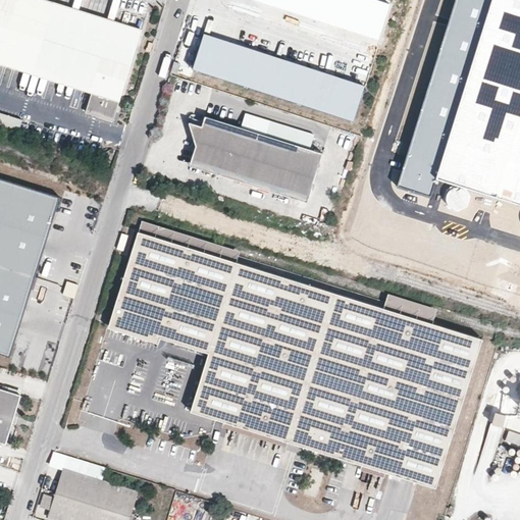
[(111,121),(139,36),(23,0),(0,0),(0,60),(93,90),(85,113),(111,121)]
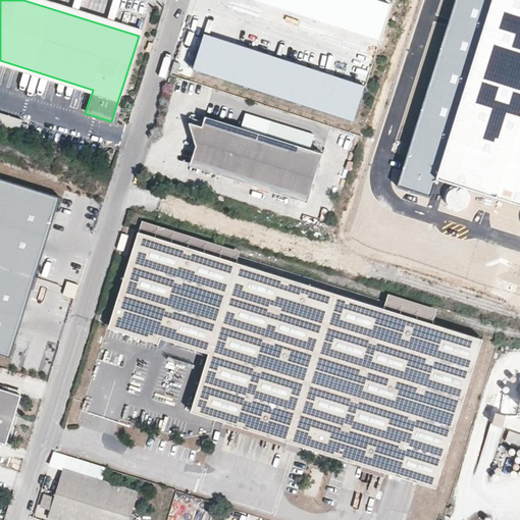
[(388,6),(369,0),(245,0),(377,42),(388,6)]
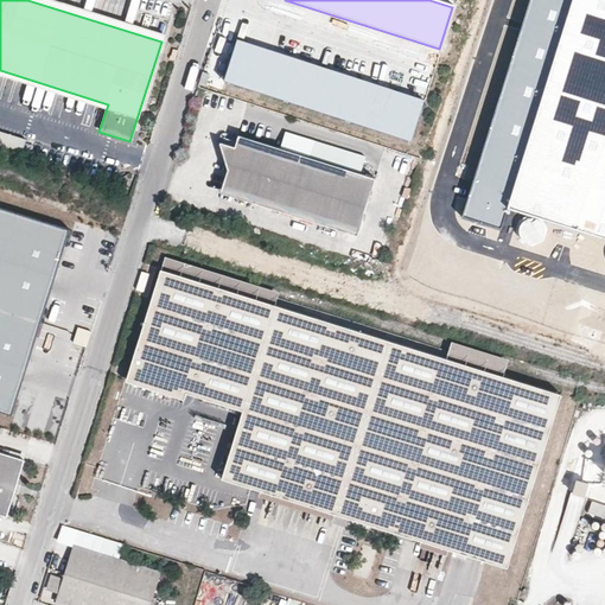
[(604,0),(572,0),(505,210),(604,241),(604,0)]
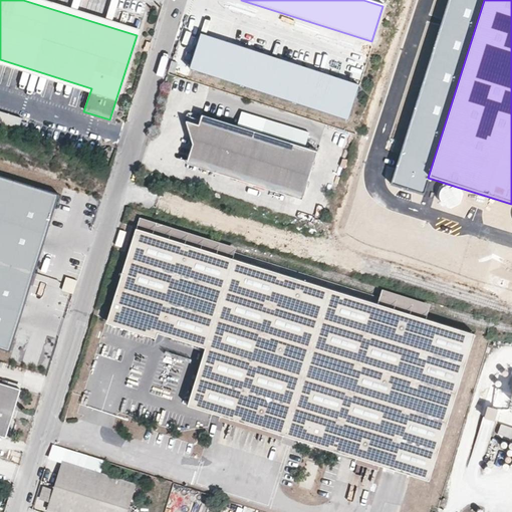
[(357,84),(199,34),(188,69),(346,119),(357,84)]
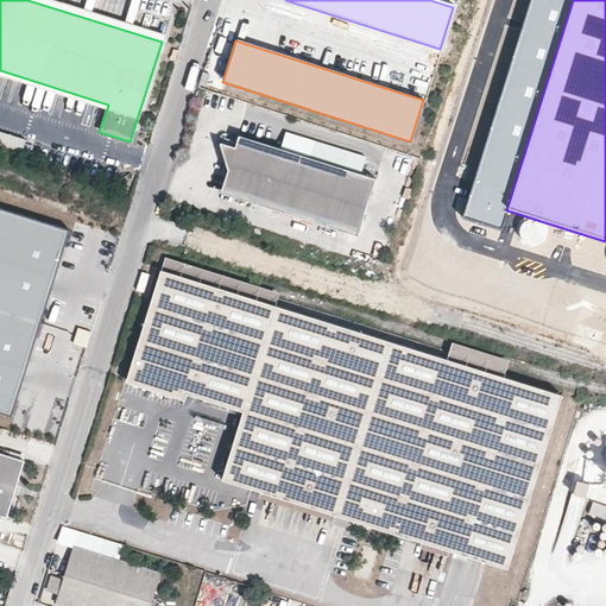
[(202,75),(199,87),(206,89),(209,77),(202,75)]
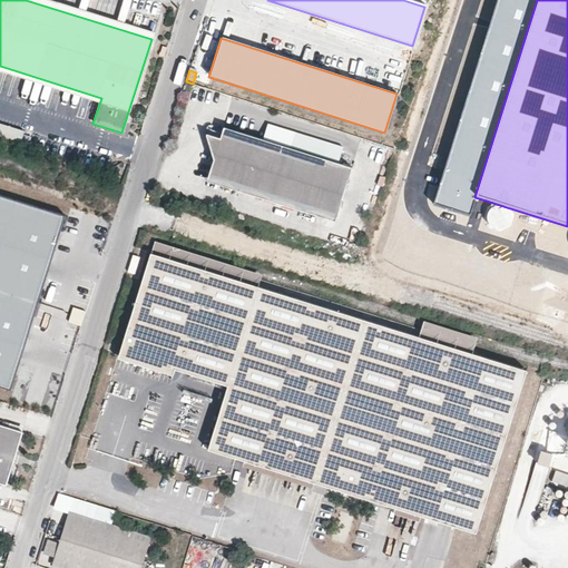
[(265,124),(260,142),(335,165),(341,148),(265,124)]
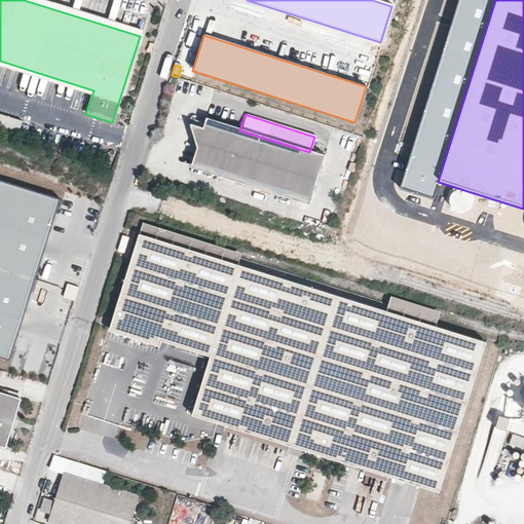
[(309,152),(206,120),(201,131),(188,125),(195,150),(189,171),(306,208),(323,157),(309,152)]
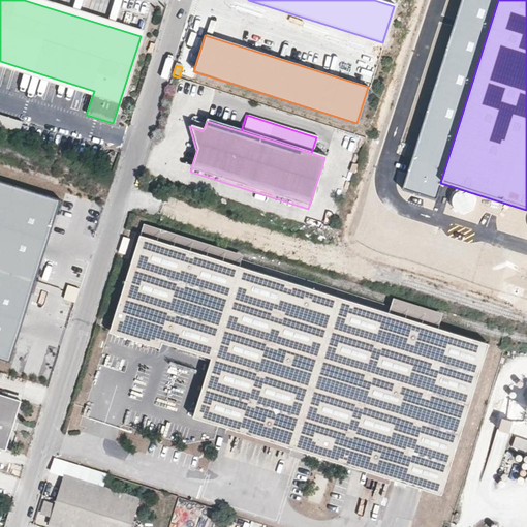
[(0,359),(8,362),(57,202),(0,184),(0,359)]
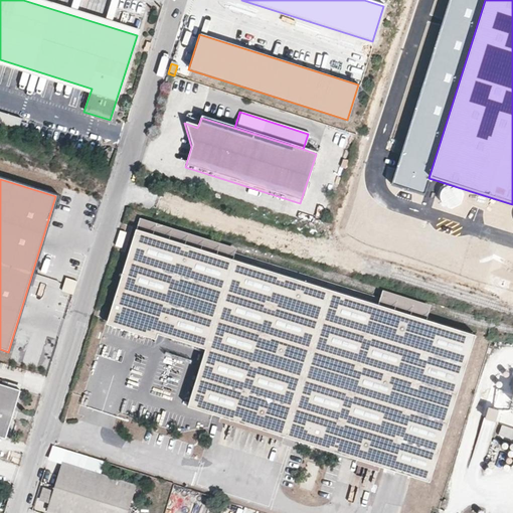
[(139,217),(136,228),(231,259),(234,246),(139,217)]
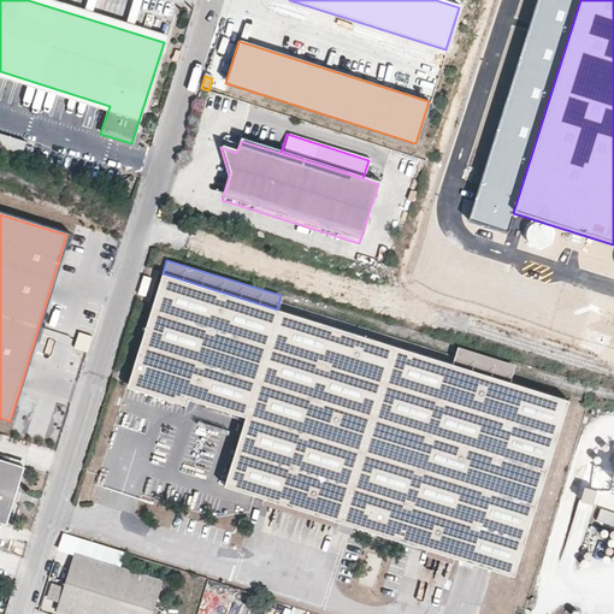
[(277,310),(163,273),(127,387),(186,405),(187,399),(243,417),(223,485),(512,576),(567,399),(509,381),(452,362),(277,310)]
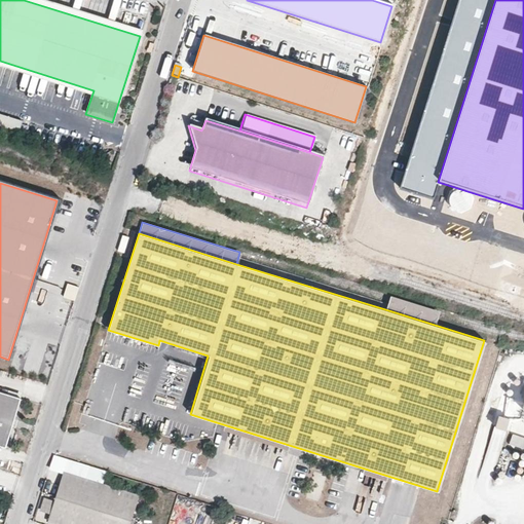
[(127,237),(121,235),(116,252),(122,254),(127,237)]
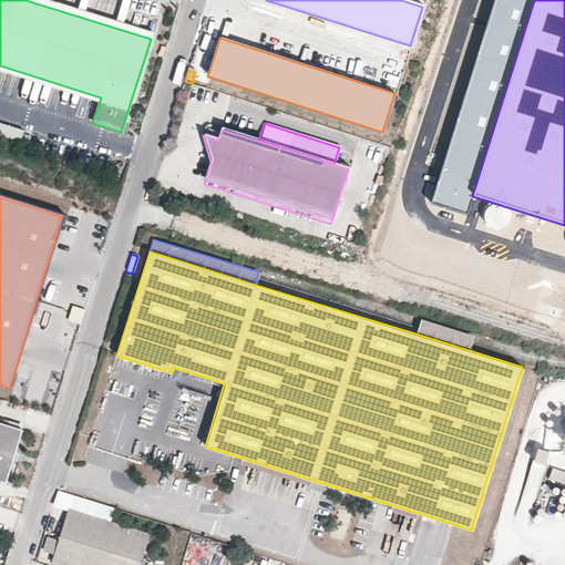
[(71,307),(67,321),(79,326),(84,310),(71,307)]
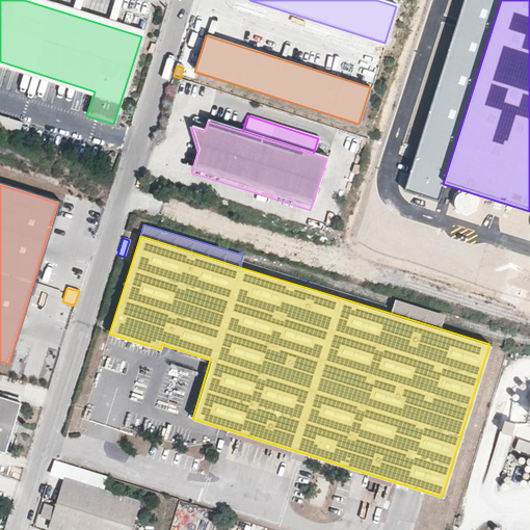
[(390,313),(440,328),(444,315),(395,299),(390,313)]
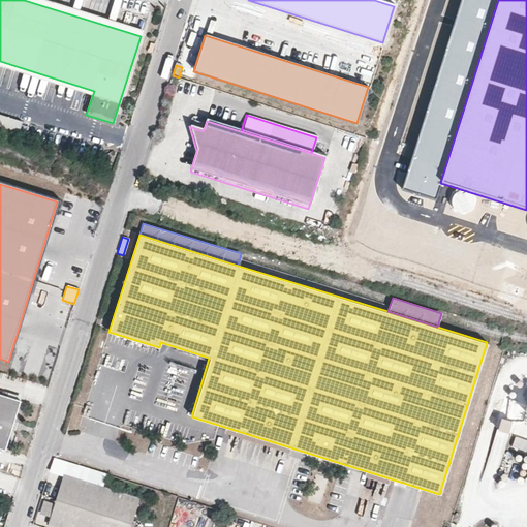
[(0,451),(3,452),(19,402),(0,396),(0,451)]
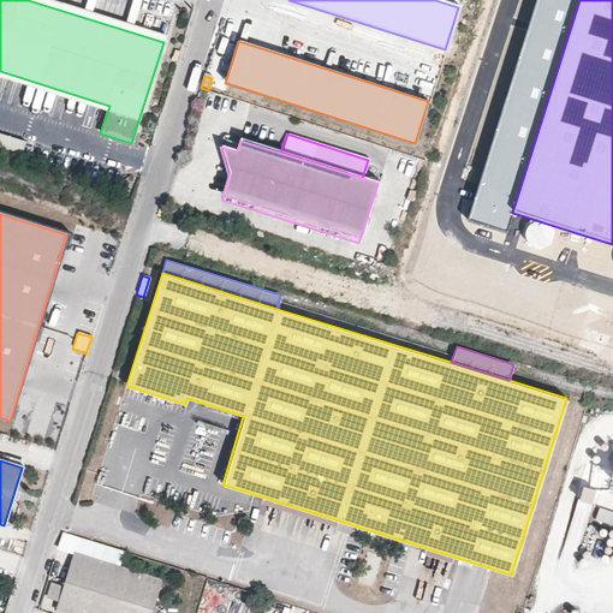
[(595,493),(583,489),(579,501),(590,505),(595,493)]
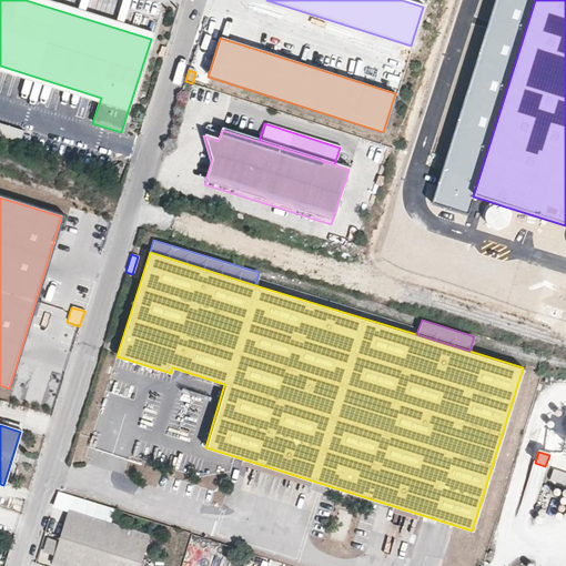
[(204,463),(204,472),(215,473),(215,463),(204,463)]
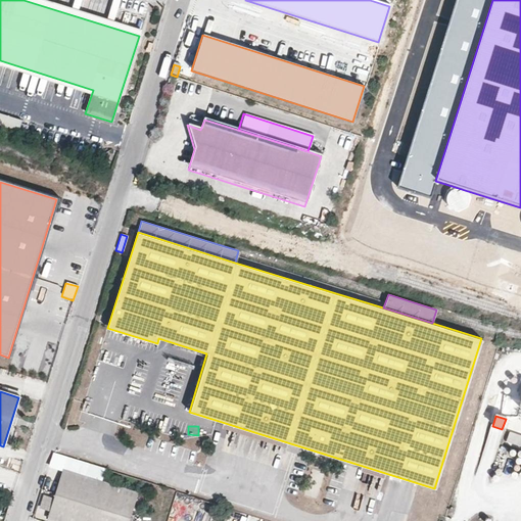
[(520,436),(509,433),(506,443),(520,447),(520,436)]
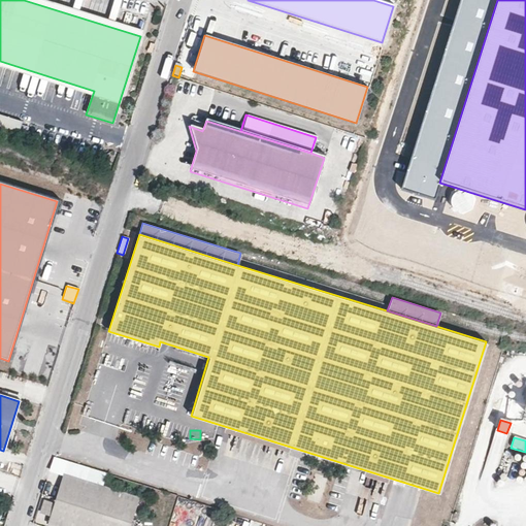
[(65,474),(57,499),(48,524),(53,525),(132,525),(140,498),(101,486),(65,474)]
